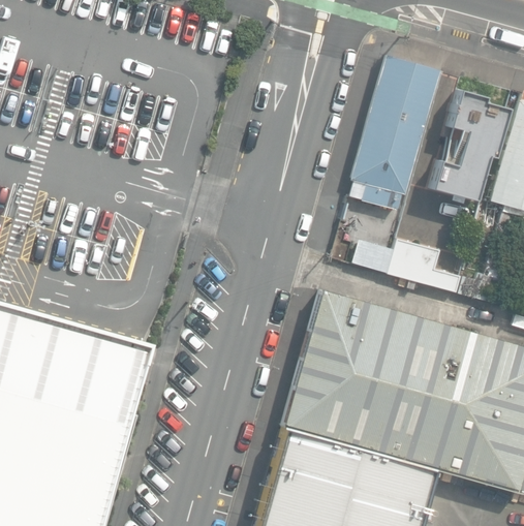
[(402,196),(406,197),(441,70),(384,55),(349,180),(353,181),(349,197),(361,200),(361,202),(398,212),(402,196)]
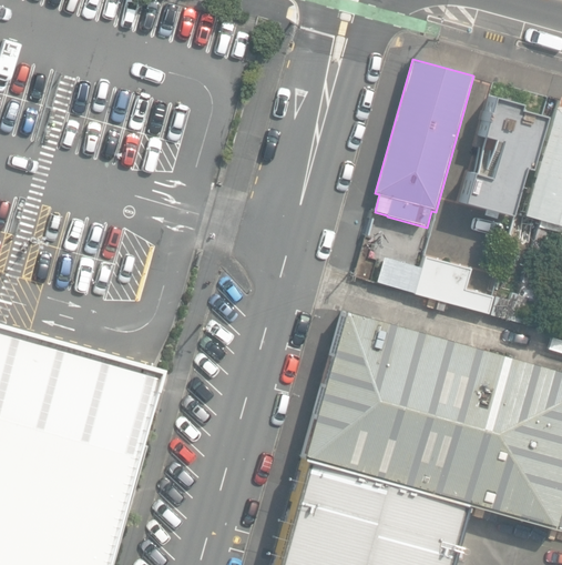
[(561,97),(559,96),(524,217),(540,221),(539,228),(561,234),(561,97)]
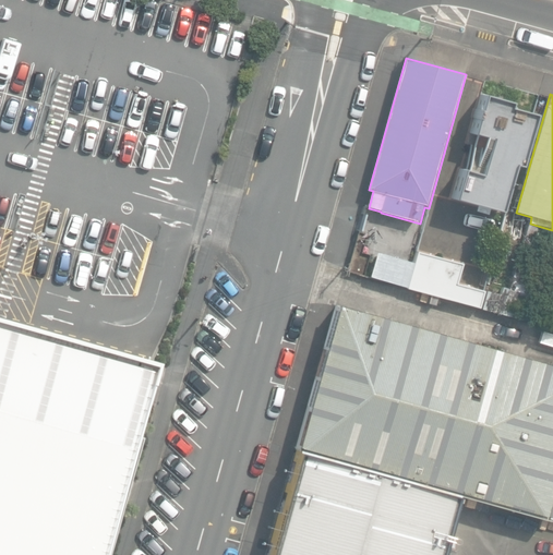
[(521,168),(537,115),(508,106),(509,103),(481,95),(469,133),(475,135),(465,169),(459,168),(452,197),(479,205),(477,212),(487,215),(489,208),(503,213),(516,166),(521,168)]
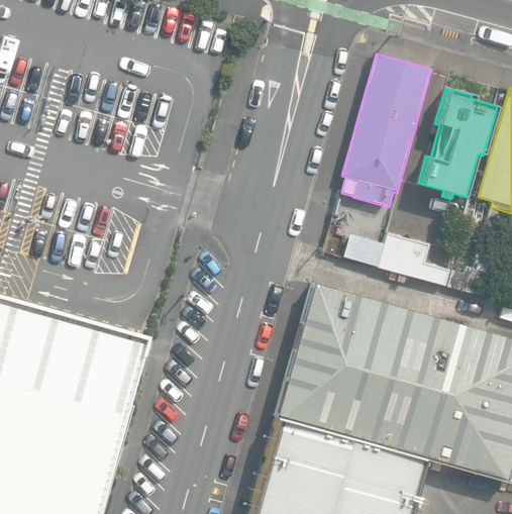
[(432,245),(388,233),(385,244),(378,268),(446,287),(450,271),(427,264),(432,245)]
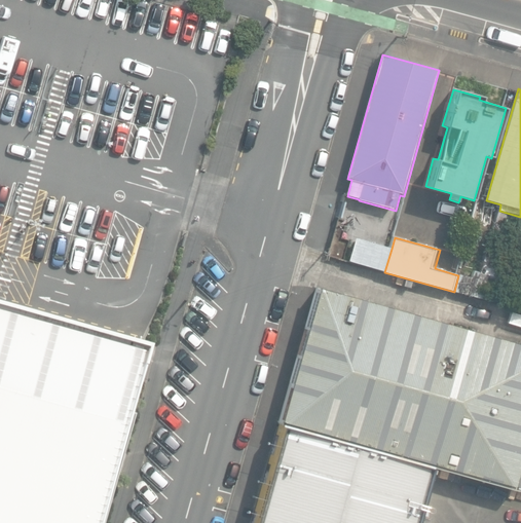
[(350,263),(384,272),(392,249),(357,239),(350,263)]
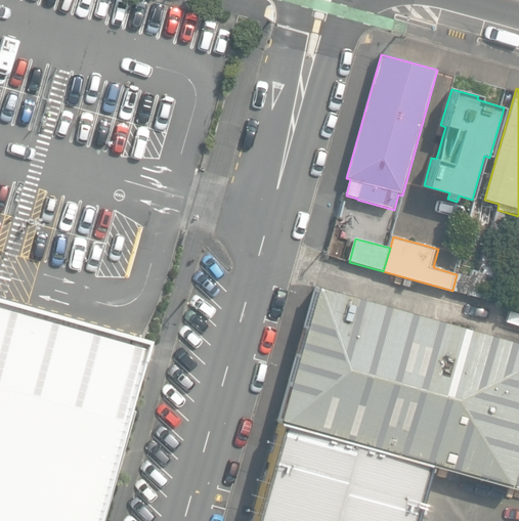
[(518,344),(320,288),(282,425),(285,426),(431,467),(518,490),(518,344)]
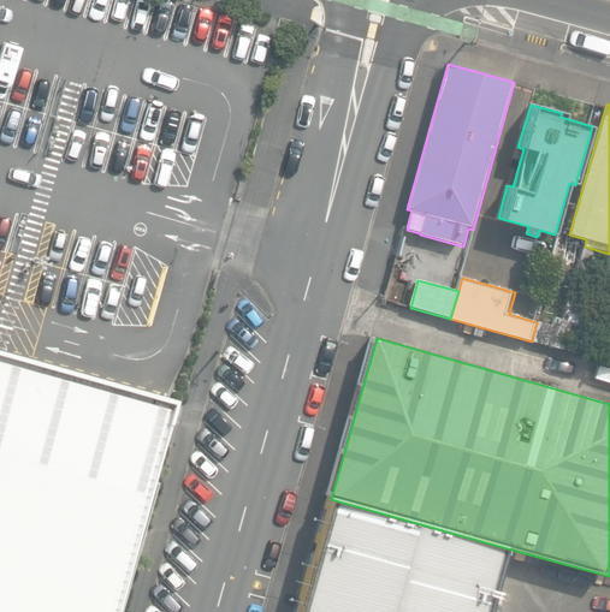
[(114,611),(173,400),(0,349),(0,611),(114,611)]
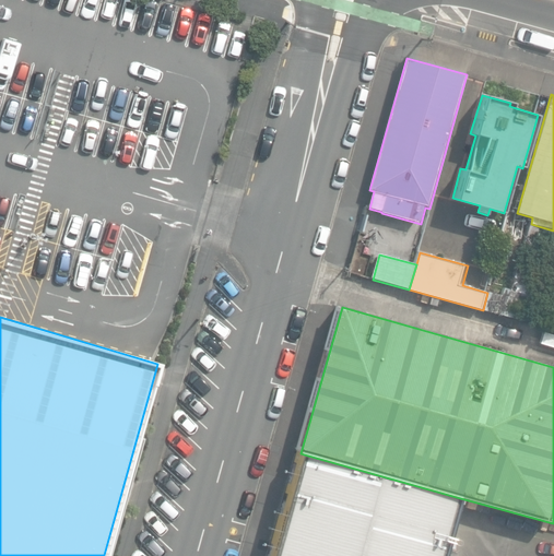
[(444,555),(460,498),(304,454),(274,555),(444,555)]
